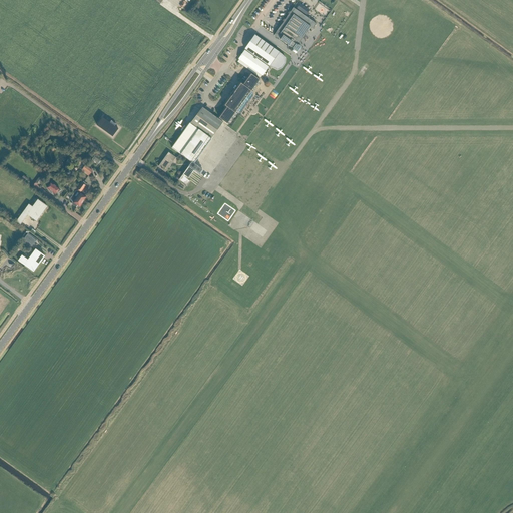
[(300,4),(297,9),(303,13),(307,8),(300,4)]
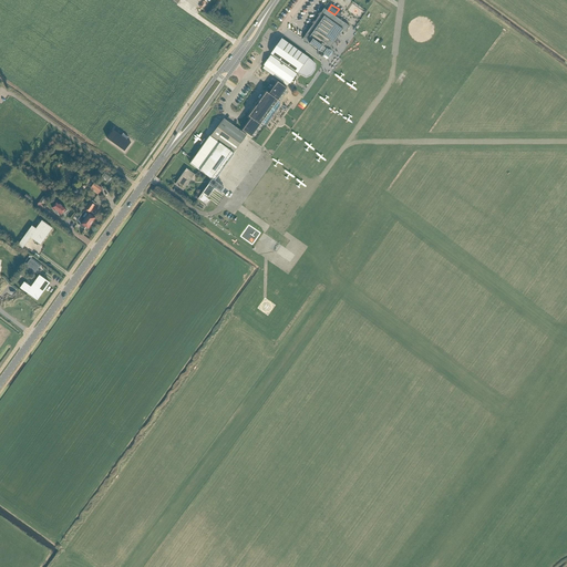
[(320,55),(323,55),(325,55),(328,58),(331,52),(329,51),(343,30),(346,32),(350,27),(325,9),(302,40),(318,50),(318,51),(318,52),(318,53),(318,54),(319,54),(319,55),(320,55)]
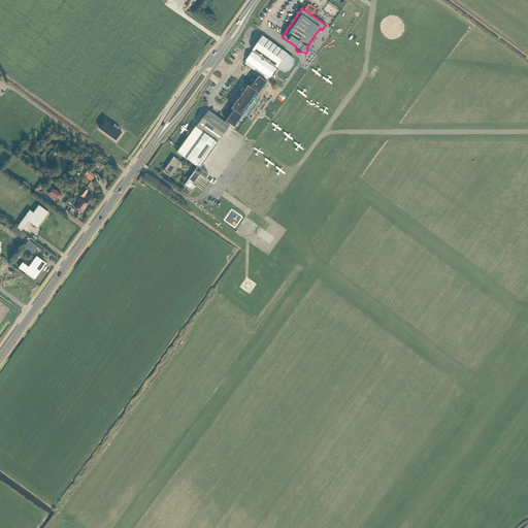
[(246,61),(244,64),(267,80),(269,77),(270,78),(271,77),(273,78),(276,75),(273,73),(277,68),(279,70),(285,72),(290,70),(293,65),(294,60),(290,56),(288,54),(262,36),(252,51),(253,51),(245,61),(246,61)]
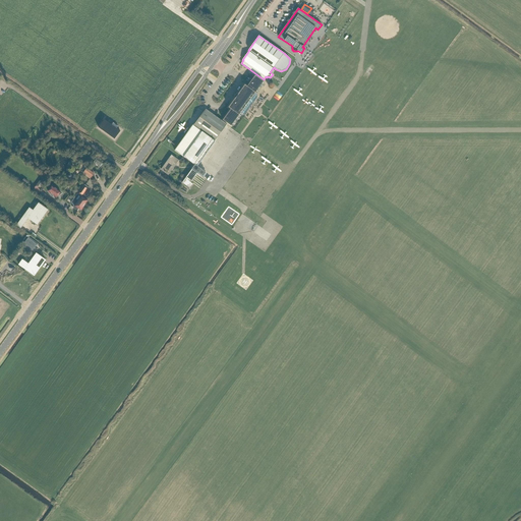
[(231,109),(223,120),(232,127),(240,116),(241,116),(244,115),(257,97),(256,94),(265,82),(255,75),(247,87),(245,84),(229,108),(231,109)]
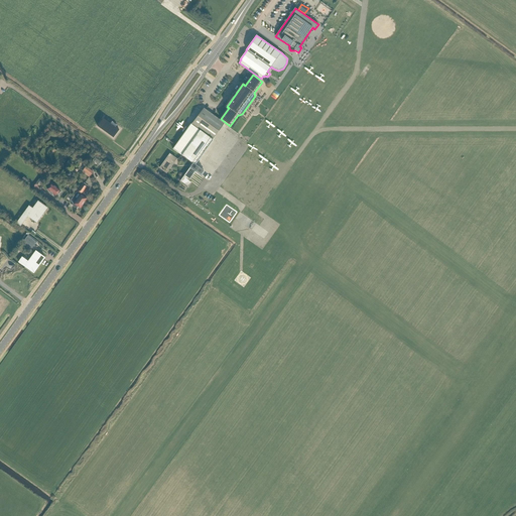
[(191,125),(213,140),(225,123),(207,110),(205,109),(191,125)]
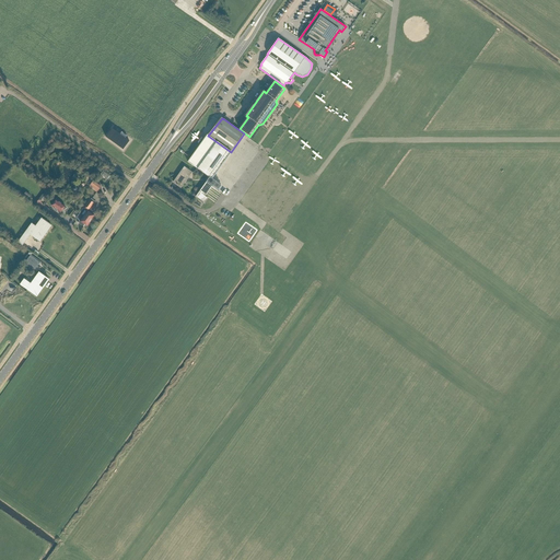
[(112,129),(106,137),(123,150),(129,141),(125,138),(127,136),(121,132),(119,135),(112,129)]
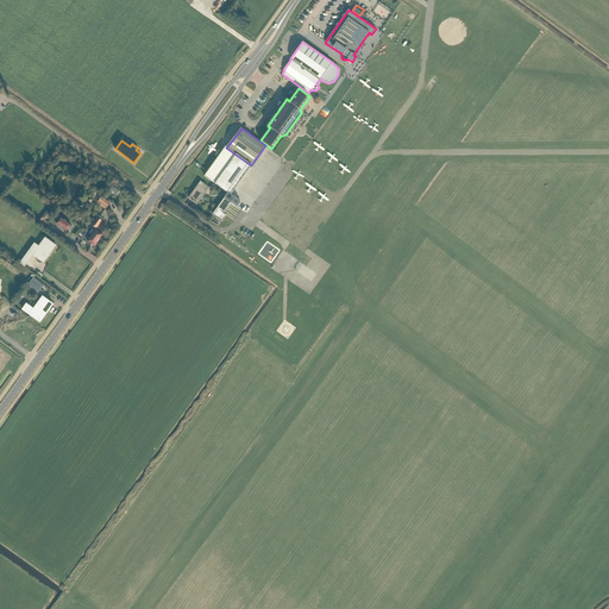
[(251,165),(226,148),(225,146),(205,176),(228,193),(213,214),(223,220),(226,215),(224,213),(231,202),(237,207),(242,201),(231,194),(251,165)]
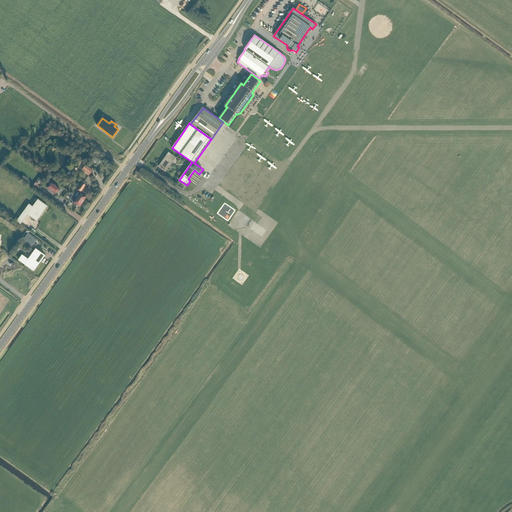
[(158,167),(160,168),(165,172),(174,160),(175,158),(168,153),(163,161),(158,167)]
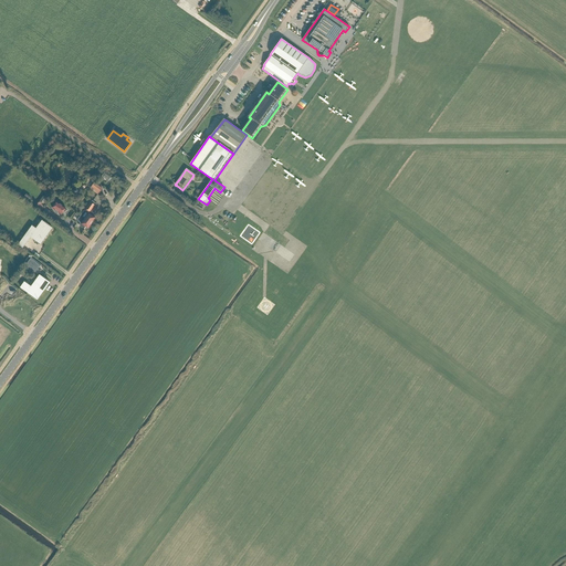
[(84,211),(81,216),(84,219),(92,223),(95,219),(94,218),(96,215),(94,213),(100,206),(95,203),(92,201),(91,202),(85,210),(84,211)]
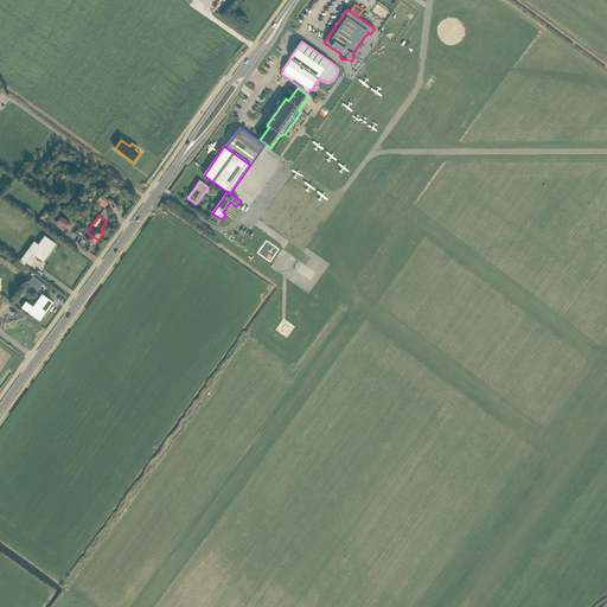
[(61,217),(56,223),(65,230),(70,224),(61,217)]
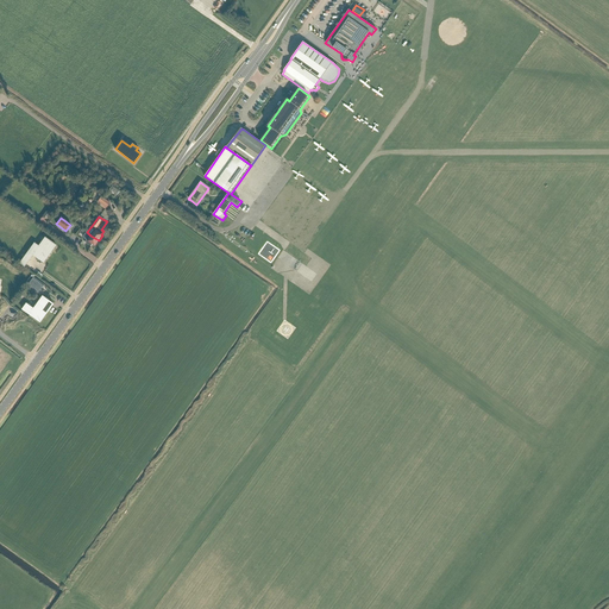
[(87,232),(83,237),(86,239),(85,242),(83,242),(90,246),(92,244),(95,246),(99,240),(90,236),(87,232)]
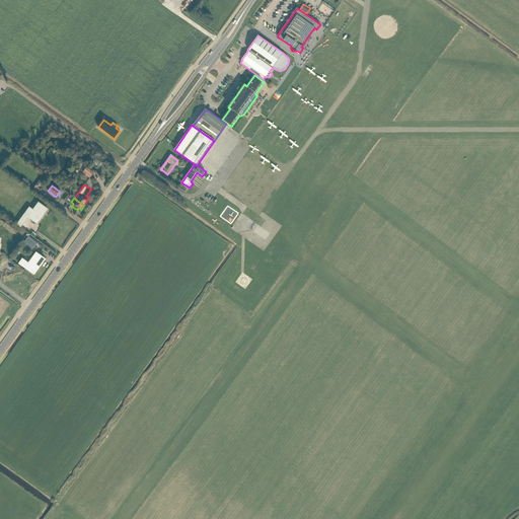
[(43,206),(39,203),(32,210),(32,211),(36,214),(36,213),(38,214),(43,206)]
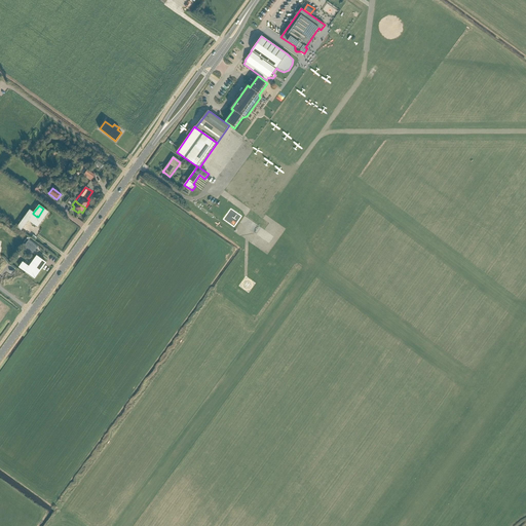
[(48,213),(43,209),(38,217),(42,220),(48,213)]
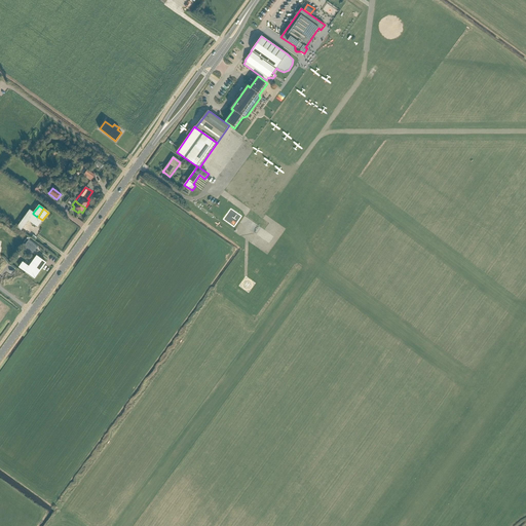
[(30,211),(28,214),(32,217),(29,221),(31,223),(31,224),(32,225),(33,225),(34,225),(37,227),(42,220),(38,217),(37,216),(37,217),(33,214),(33,213),(30,211)]
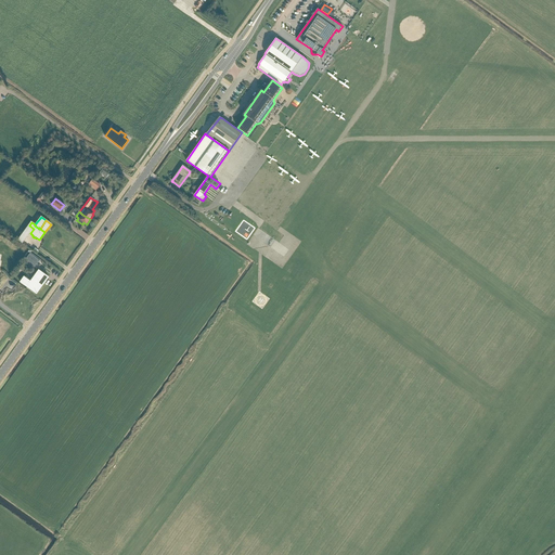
[(29,226),(26,230),(18,241),(23,244),(30,233),(34,229),(29,226)]
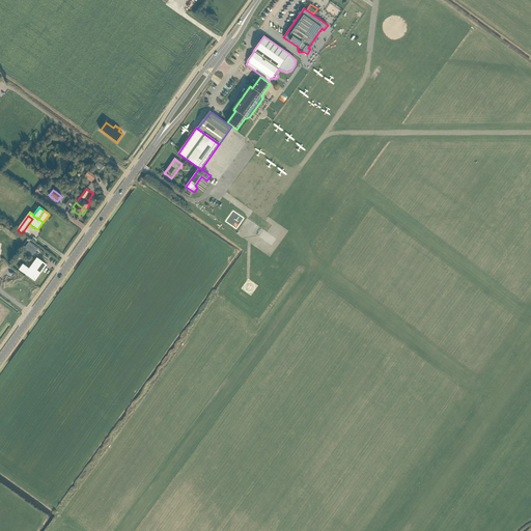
[(27,246),(35,252),(38,248),(29,242),(27,246)]
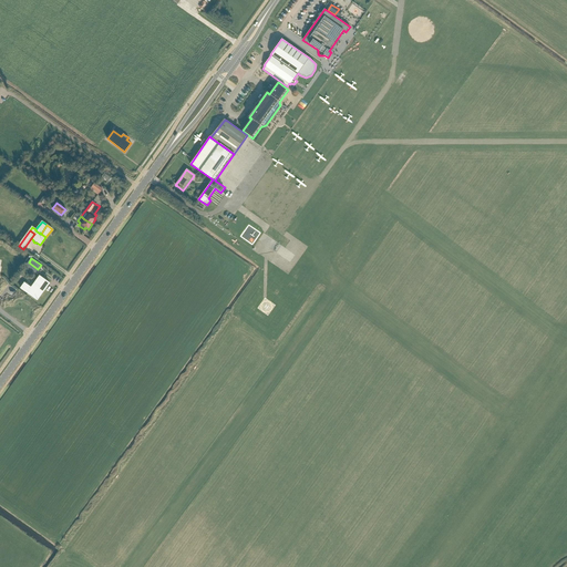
[(38,269),(29,263),(26,266),(35,272),(38,269)]
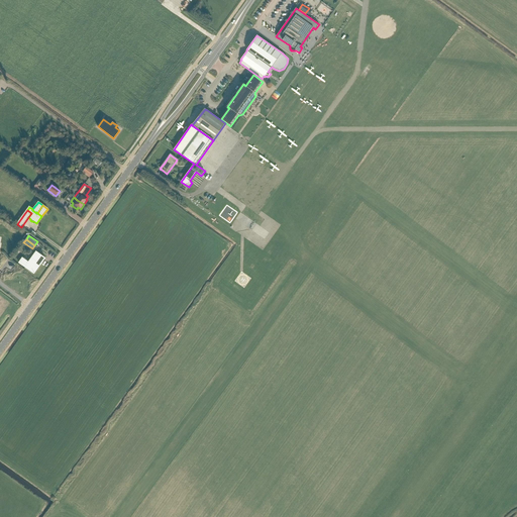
[(21,257),(18,263),(34,274),(45,259),(35,252),(28,263),(21,257)]
